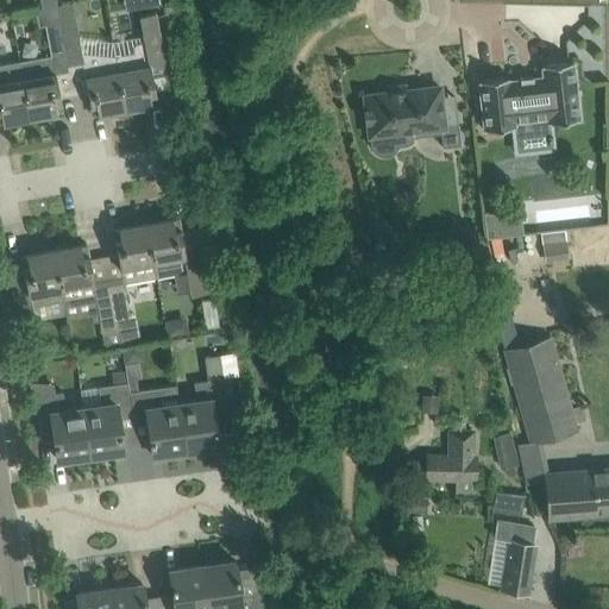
[(156,93),(151,69),(165,67),(164,58),(161,43),(156,13),(139,17),(143,33),(144,42),(136,44),(133,48),(135,52),(115,56),(125,110),(158,104),(157,101),(152,102),(150,94),(156,93)]
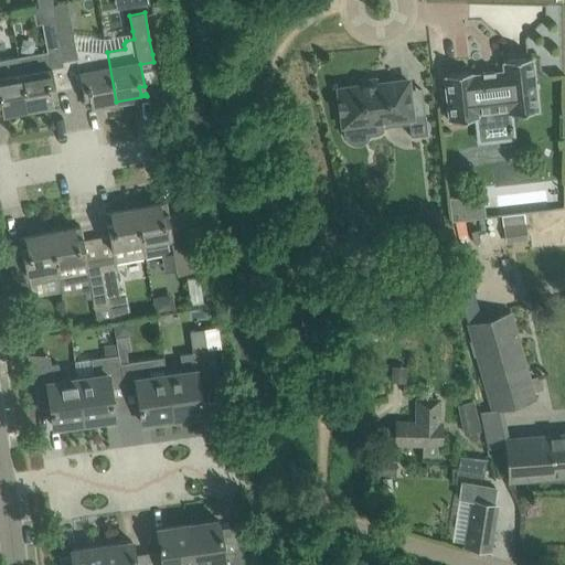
[(64,61),(56,20),(42,23),(48,52),(50,64),(64,61)]
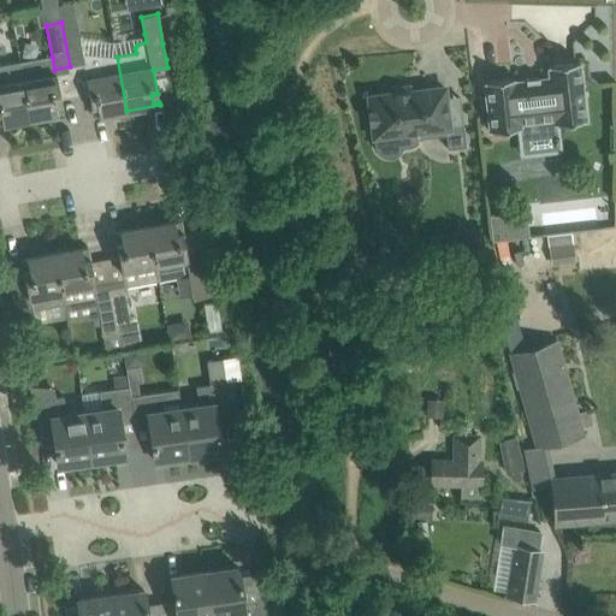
[(78,29),(64,31),(70,66),(83,64),(89,93),(92,106),(98,105),(99,113),(93,114),(94,117),(126,111),(117,57),(83,53),(81,37),(78,29)]
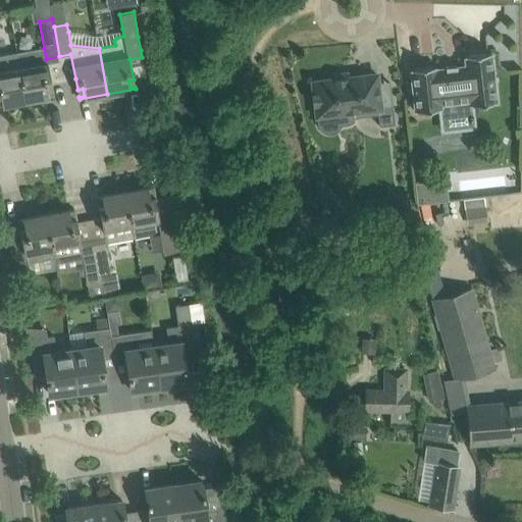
[(46,62),(46,59),(44,48),(16,52),(25,101),(54,95),(53,94),(48,94),(47,87),(52,86),(51,83),(47,62),(46,62)]
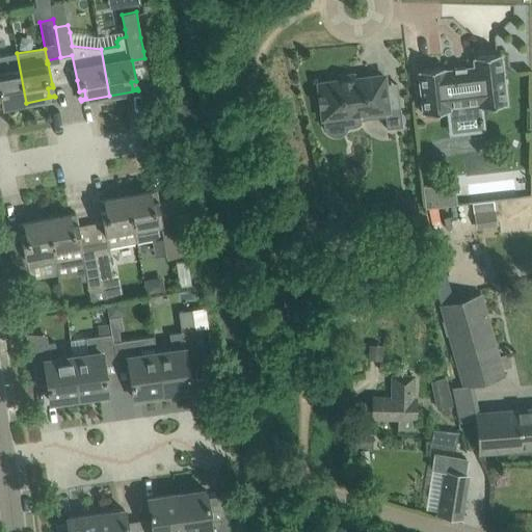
[(0,97),(0,98),(2,105),(0,105),(0,107),(26,103),(17,53),(0,56),(0,97)]
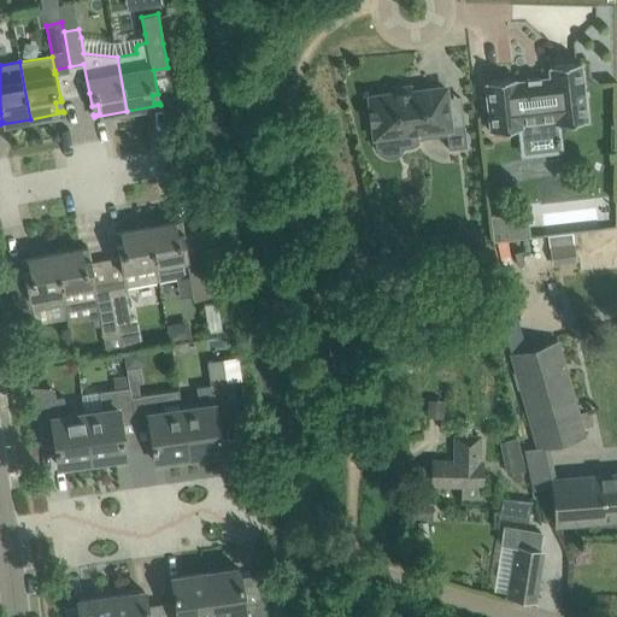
[(485,82),(489,115),(491,130),(517,128),(518,137),(559,133),(558,125),(587,121),(581,63),(550,66),(551,77),(540,78),(540,77),(527,78),(527,80),(517,81),(517,78),(485,82)]
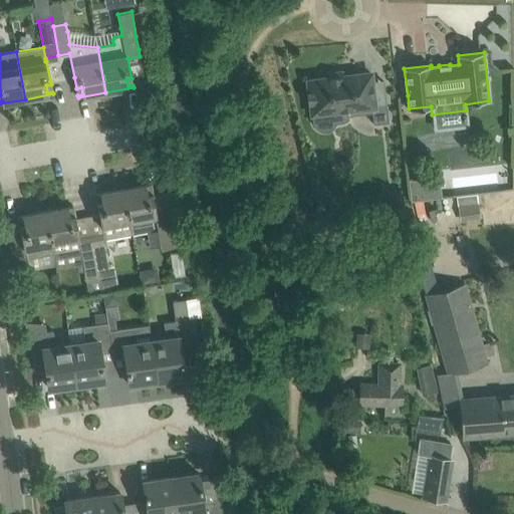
[(371,72),(343,76),(342,72),(328,74),(328,77),(308,80),(310,100),(312,119),(330,117),(330,121),(334,122),(338,123),(342,122),(345,121),(349,119),(349,115),(373,112),(374,123),(390,121),(387,100),(374,101),(373,92),(371,72)]
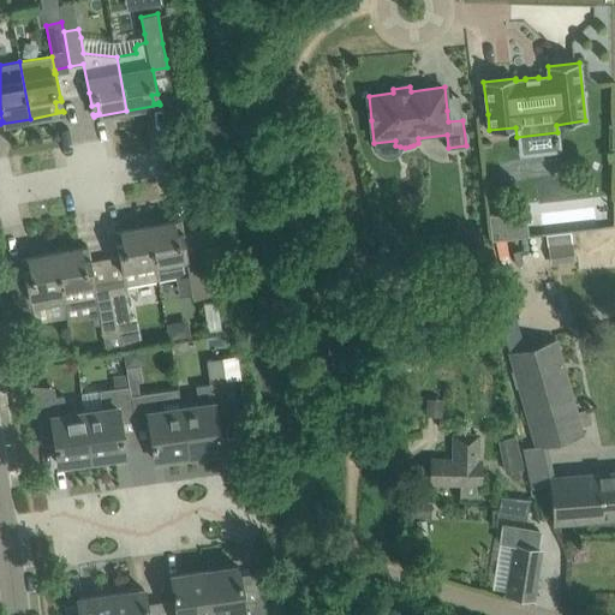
[(497,240),(507,239),(503,208),(502,209),(502,214),(489,215),(491,240),(497,240)]
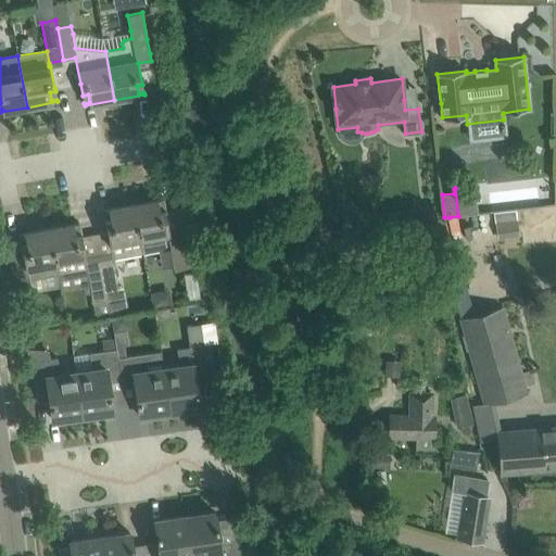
[(163,199),(134,204),(142,253),(171,249),(174,270),(189,267),(181,228),(180,228),(180,229),(181,229),(182,236),(168,238),(168,235),(169,234),(165,209),(160,210),(159,202),(164,201),(163,199)]
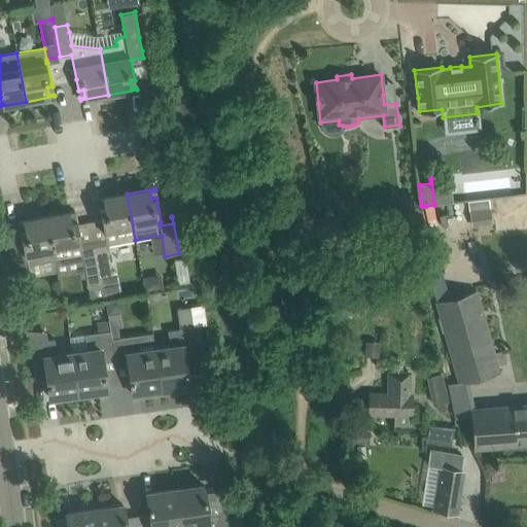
[(413,206),(411,192),(399,195),(401,208),(413,206)]
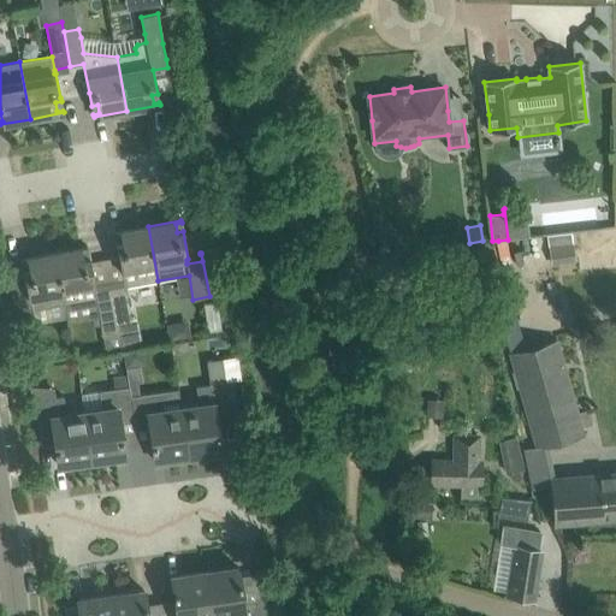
[(111,288),(110,288),(116,324),(119,323),(125,321),(129,321),(132,320),(126,286),(158,280),(148,226),(114,232),(116,235),(120,234),(123,242),(117,243),(118,253),(119,256),(122,272),(124,285),(111,288)]
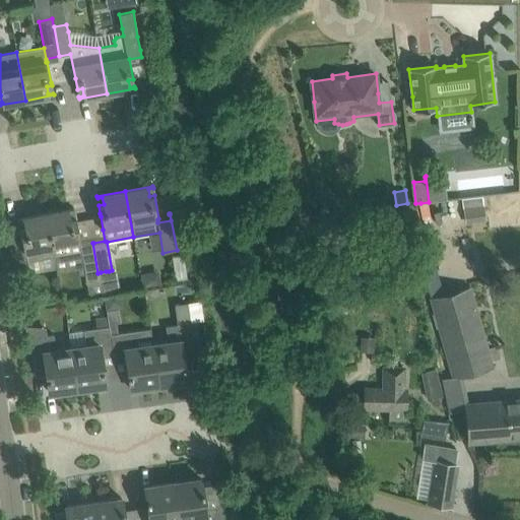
[(464,208),(466,225),(485,222),(483,205),(464,208)]
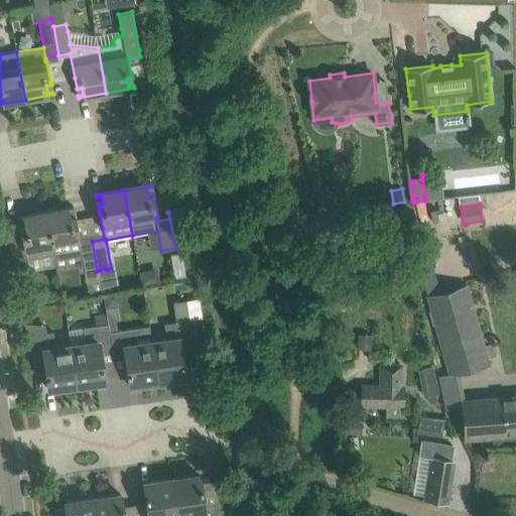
[(74,208),(46,213),(53,255),(71,252),(80,250),(83,264),(86,281),(94,279),(99,279),(97,271),(92,241),(81,243),(81,240),(81,239),(80,239),(76,219),(76,217),(71,217),(70,210),(74,209),(74,208)]
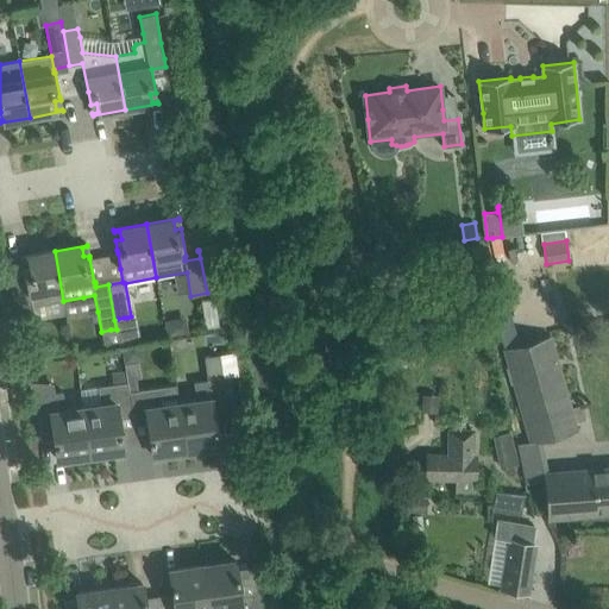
[(33,307),(63,301),(55,251),(22,257),(22,259),(27,258),(29,267),(24,268),(29,296),(14,299),(24,346),(39,344),(33,307)]
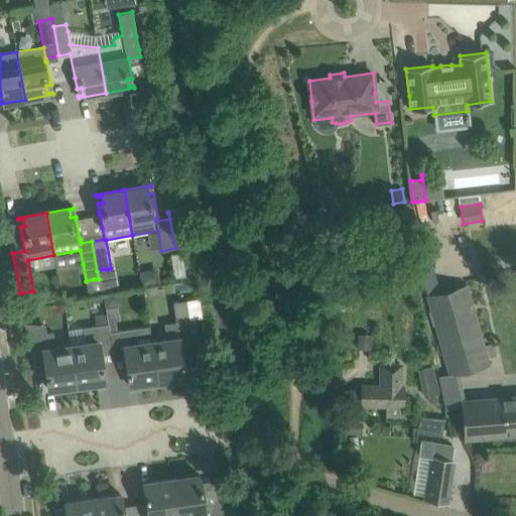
[(185,276),(182,252),(170,254),(174,278),(185,276)]
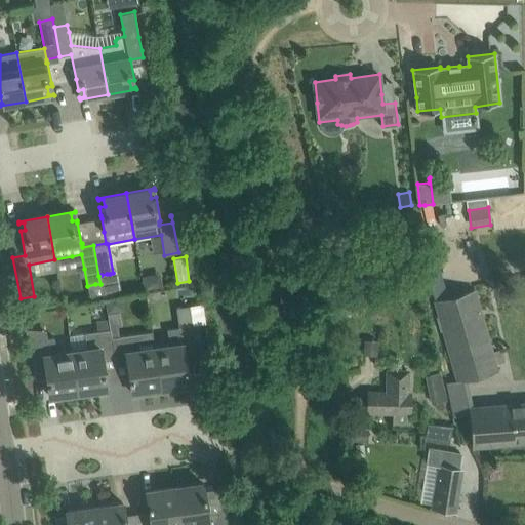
[(501,350),(494,352),(476,289),(447,297),(433,300),(455,379),(456,381),(465,378),(499,369),(496,361),(505,359),(501,350)]
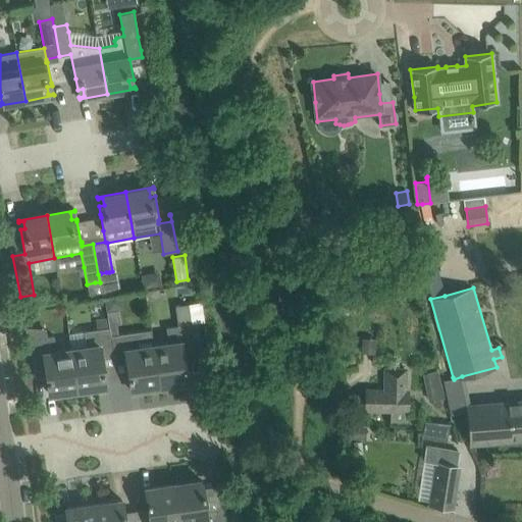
[(168,344),(153,347),(159,386),(188,382),(185,362),(184,353),(196,351),(202,350),(198,324),(198,322),(192,323),(189,304),(175,306),(178,326),(166,328),(168,344)]
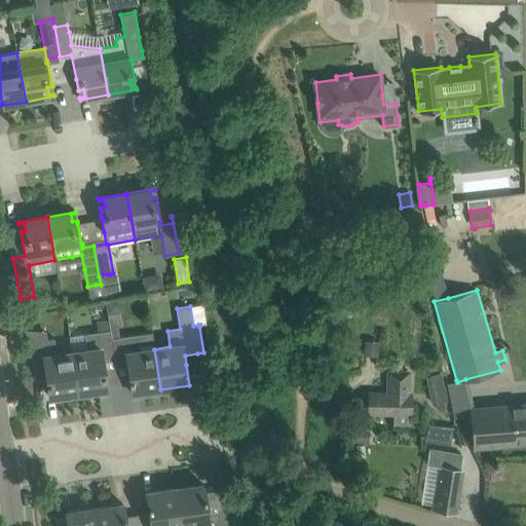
[(137,335),(119,338),(118,327),(110,328),(110,331),(112,339),(114,358),(115,366),(127,364),(133,393),(160,389),(154,349),(152,333),(137,335)]
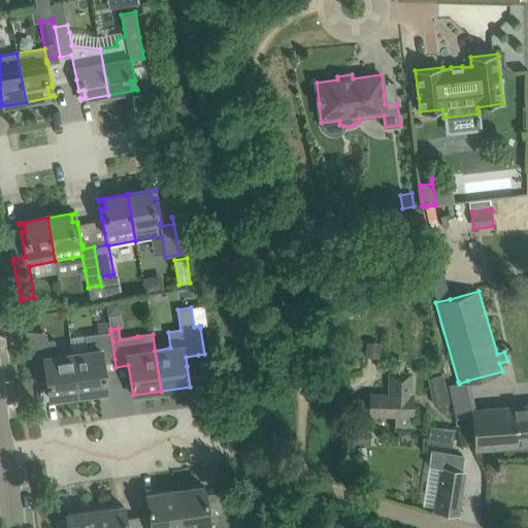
[(114,359),(112,340),(110,332),(86,336),(70,338),(73,355),(78,394),(107,390),(102,360),(114,359)]
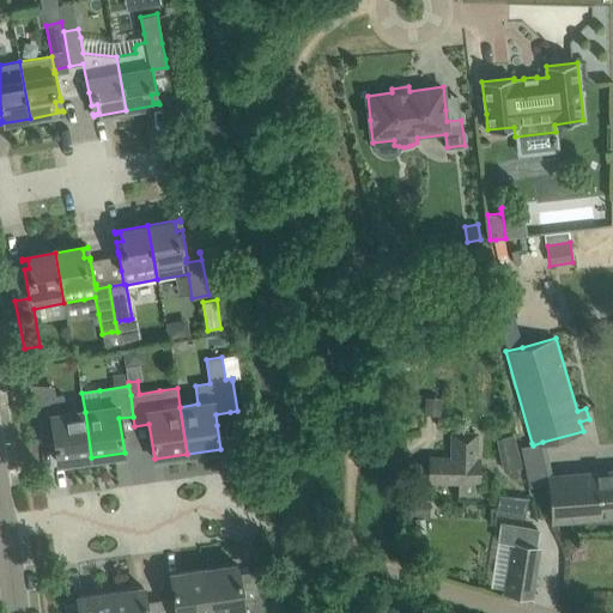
[(58,462),(91,457),(85,412),(66,414),(64,395),(34,400),(38,430),(53,428),(58,462)]
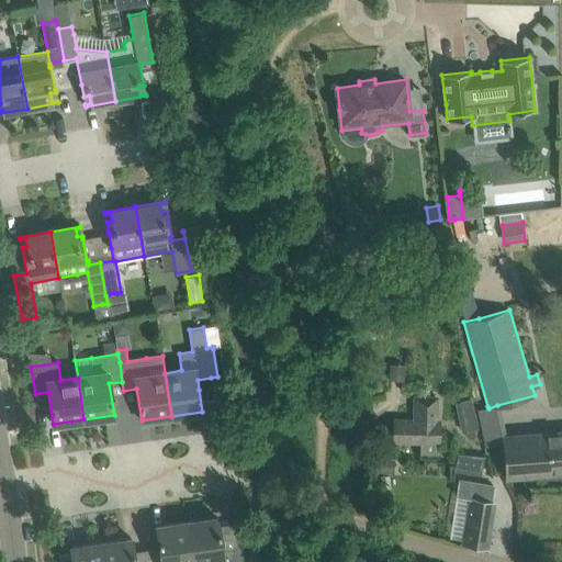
[(439,457),(439,444),(440,420),(438,420),(438,397),(416,397),(416,420),(395,420),(394,441),(420,442),(420,456),(439,457)]
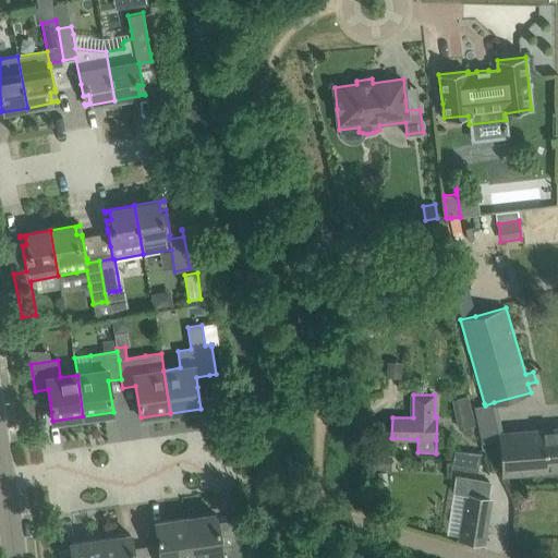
[(469,396),(452,399),(458,429),(474,425),(469,396)]
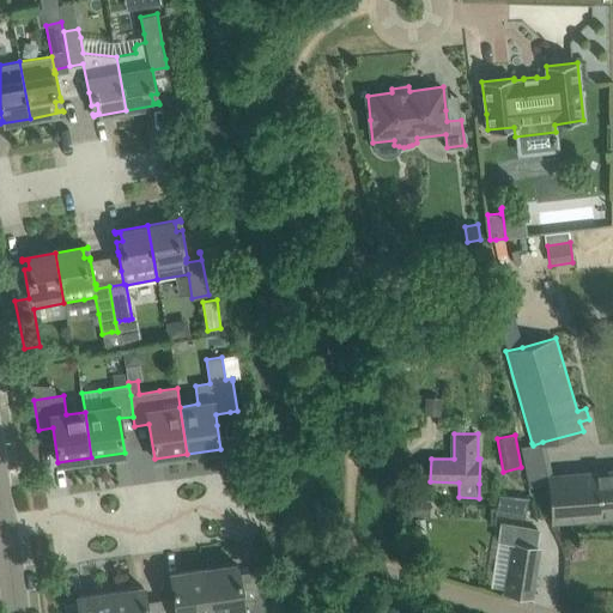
[(612,515),(612,471),(551,477),(548,477),(550,484),(550,497),(552,521),(612,515)]
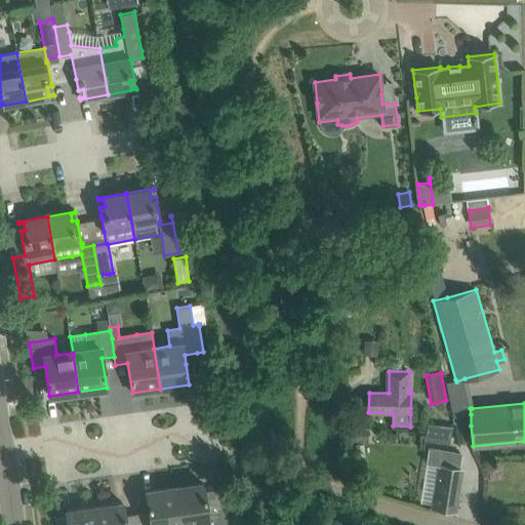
[(425,440),(449,444),(452,427),(428,425),(425,440)]
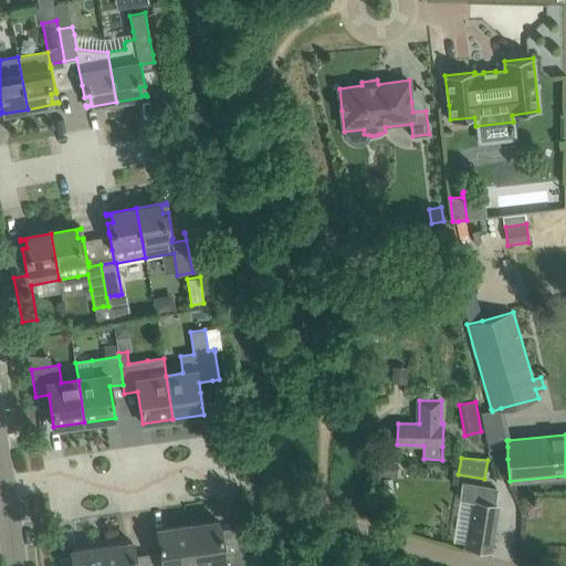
[(390,477),(391,463),(379,462),(378,475),(390,477)]
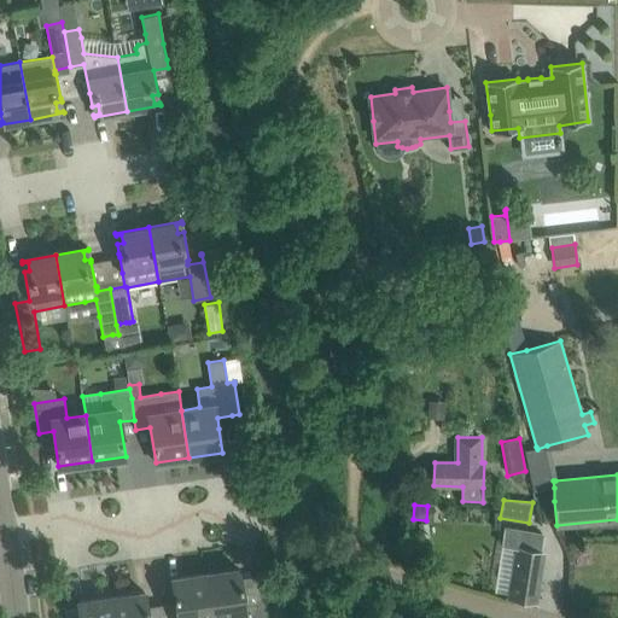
[(509,598),(536,602),(544,552),(540,551),(543,534),(505,529),(502,546),(512,547),(511,551),(517,552),(509,598)]
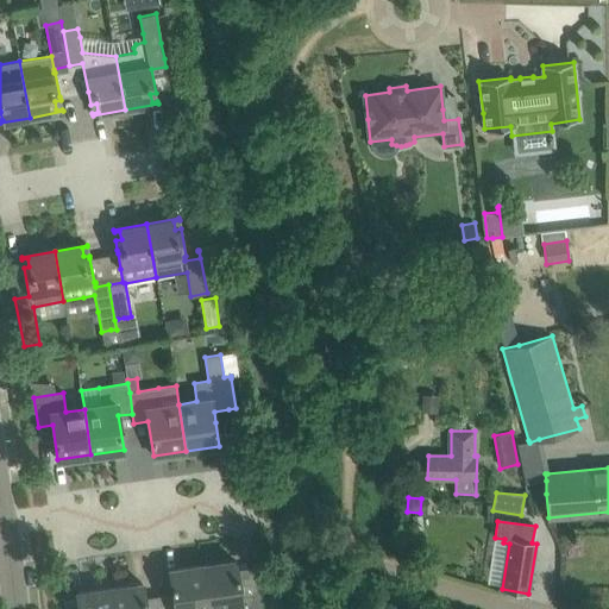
[(236,560),(202,565),(208,608),(257,608),(255,594),(240,595),(236,560)]
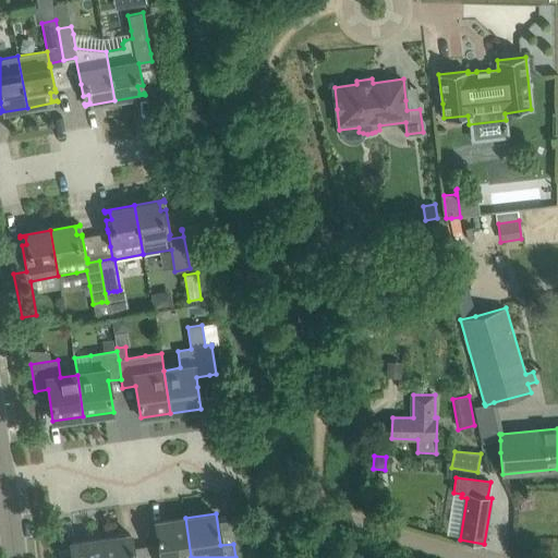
[(160,554),(147,556),(147,557),(191,557),(185,518),(156,522),(160,554)]
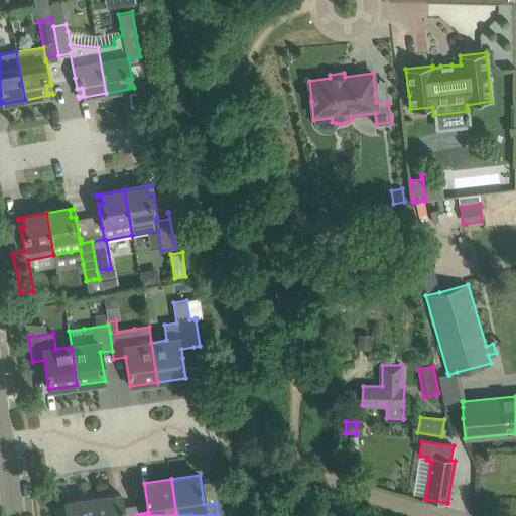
[(124,515),(121,495),(94,499),(96,515),(124,515)]
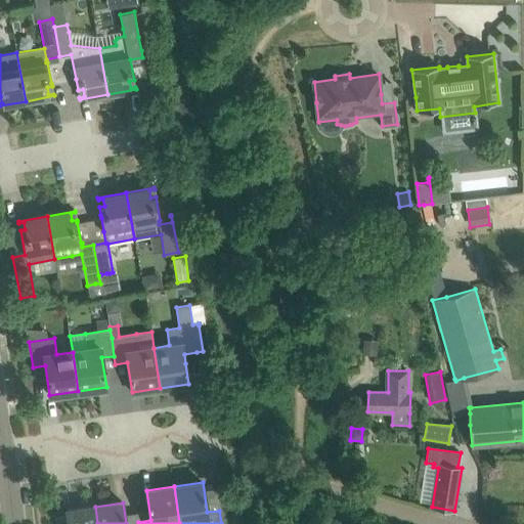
[(97,523),(95,507),(67,511),(68,523),(97,523)]
